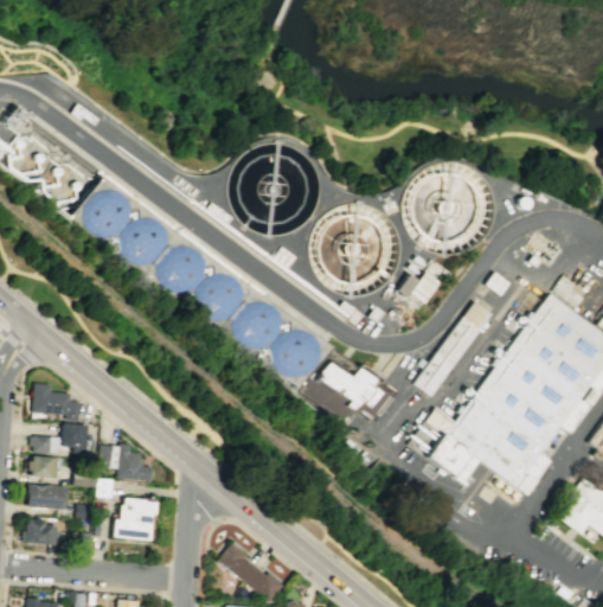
[(297,149),(309,160),(316,173),(319,190),(316,205),(308,218),(296,228),(281,234),(267,234),(252,230),(241,222),(232,210),(228,196),(228,181),(231,167),(241,155),(252,147),(268,142),(283,144),(297,149)]
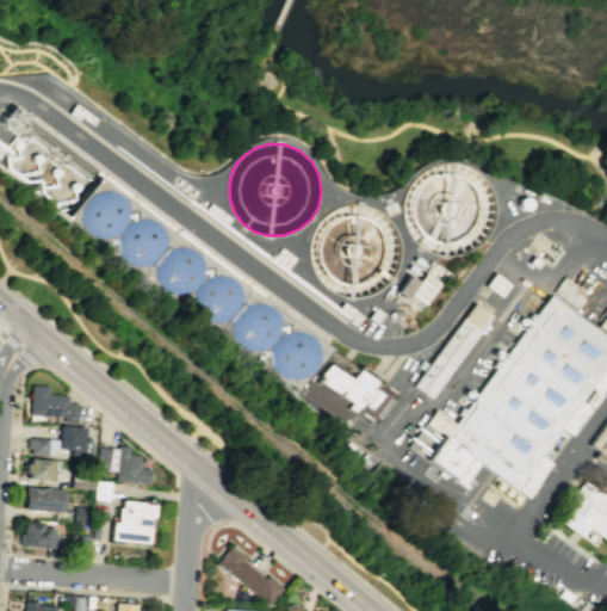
[(496,213),(493,228),(484,241),(472,251),(458,255),(443,255),(428,251),(415,241),(407,229),(403,214),(404,198),(410,184),(421,173),(434,165),(450,162),(464,165),(478,172),(489,184),(495,197),(496,213)]
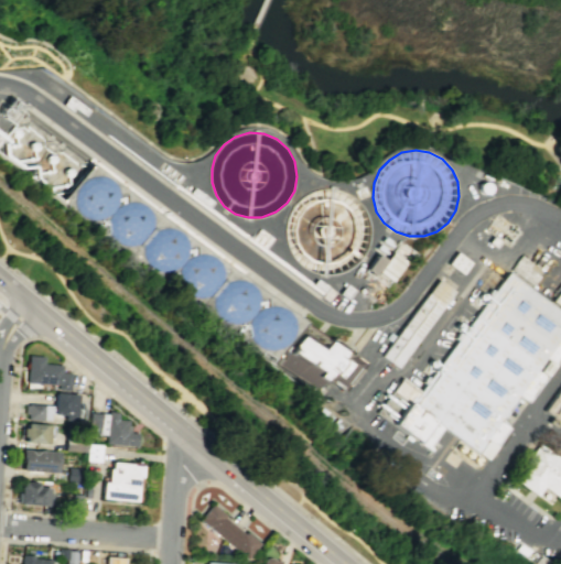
[(116,184),(111,180),(105,176),(98,175),(90,176),(84,180),(79,185),(76,192),(76,199),(78,206),(83,213),(88,217),(96,219),(103,218),(109,216),(115,210),(118,205),(120,198),(119,191),(116,184)]
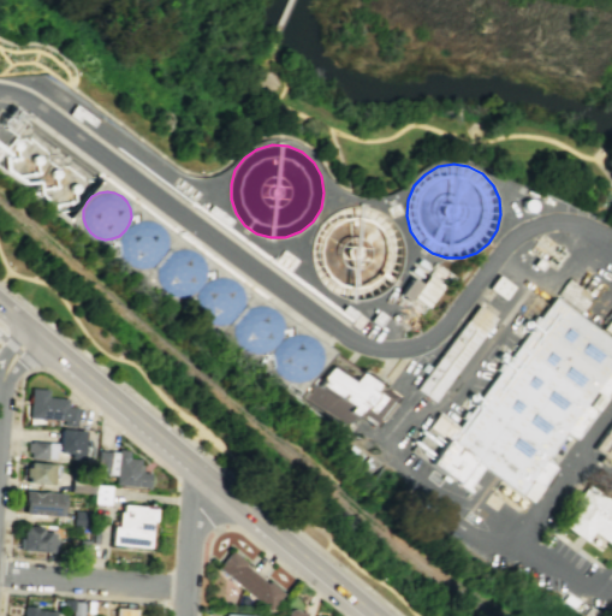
[(325,283),(316,272),(313,258),(313,243),(318,230),(326,218),(338,209),(354,205),(370,206),(385,213),(397,224),(404,238),(405,255),(402,271),(392,284),(380,294),(364,298),(350,297),(336,292),(325,283)]
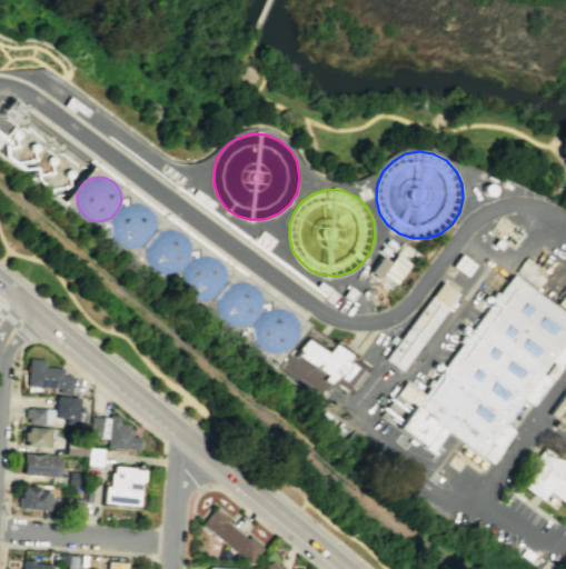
[(152,212),(148,207),(141,203),(135,202),(127,203),(120,208),(116,213),(112,220),(112,228),(115,235),(119,240),(125,245),(132,247),(139,247),(146,243),(156,230),(157,226),(156,219),(152,212)]
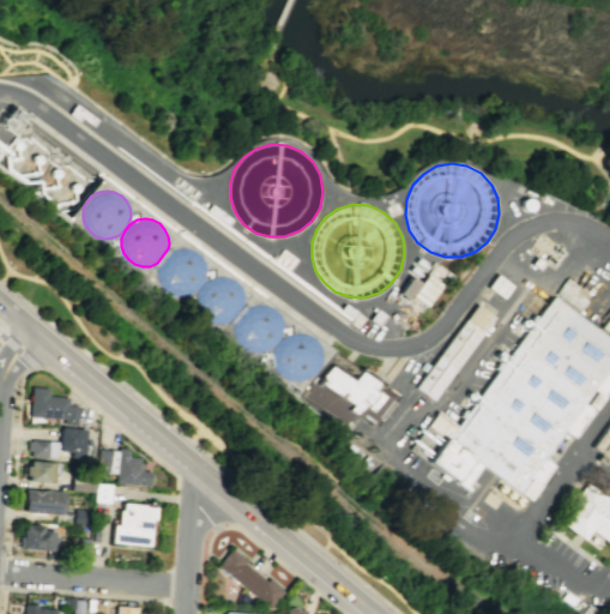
[(203,257),(197,252),(189,248),(182,247),(174,248),(170,250),(158,265),(158,274),(161,282),(165,288),(171,293),(180,295),(187,294),(194,292),(200,287),(205,280),(206,272),(205,264),(203,257)]
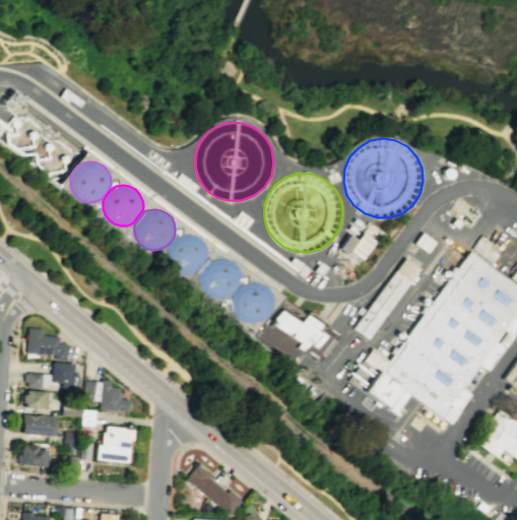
[(415,244),(425,232),(438,242),(429,254),(415,244)]
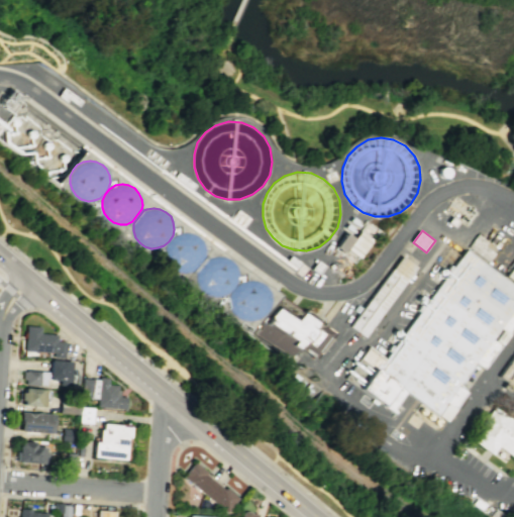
[(203,240),(199,236),(193,233),(187,232),(180,233),(174,236),(170,241),(167,247),(167,254),(169,261),(173,267),(178,271),(185,272),(191,272),(197,270),(202,265),(205,260),(207,253),(206,246),(203,240)]
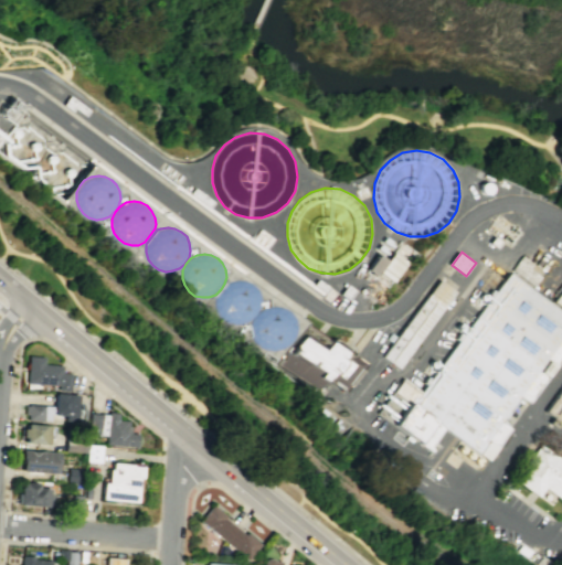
[(491,461),(517,427),(508,422),(526,397),(533,404),(561,363),(561,309),(513,274),(425,393),(406,379),(381,414),(436,455),(443,446),(437,441),(446,428),(491,461)]
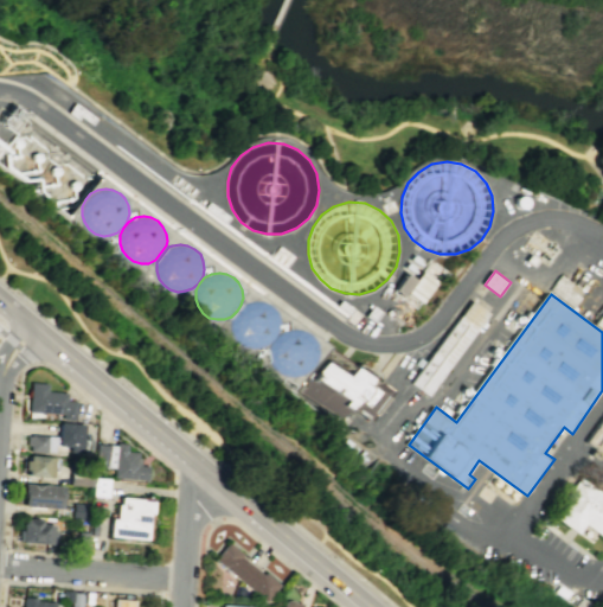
[(494,314),(432,397),(414,383),(474,300),(494,314)]
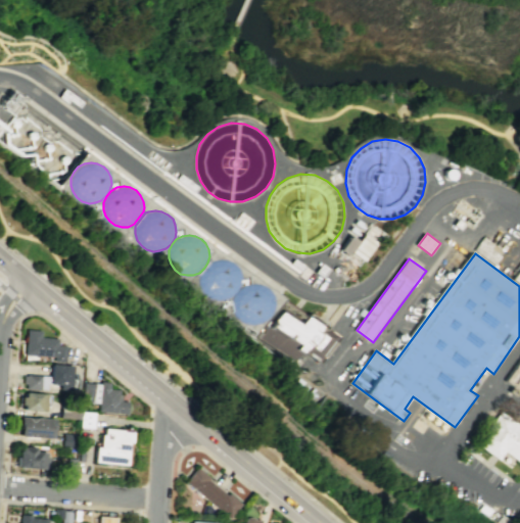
[(238,268),(233,264),(228,260),(221,259),(215,260),(208,264),(203,269),(201,275),(200,282),(202,289),(206,294),(213,298),(219,300),(226,299),(232,297),(240,286),(241,281),(241,274),(238,268)]
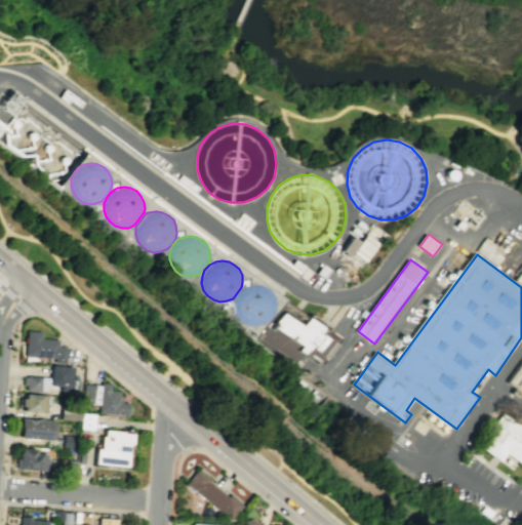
[(272,293),(268,288),(262,285),(254,284),(248,285),(243,288),(235,298),(235,308),(237,314),(240,320),(246,323),(252,325),(259,325),(266,322),(271,318),(274,313),(275,306),(275,299),(272,293)]
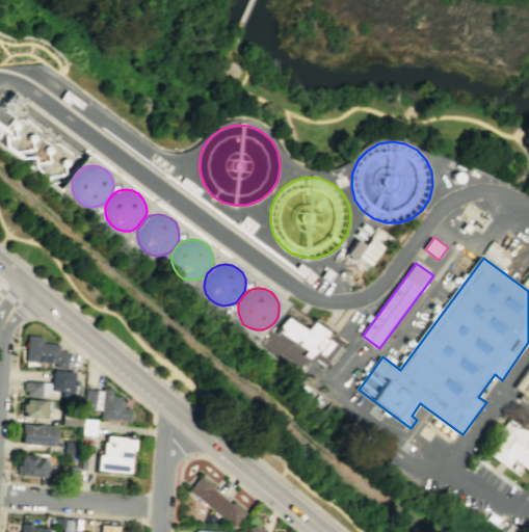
[(328,367),(345,344),(314,320),(307,330),(290,318),(280,331),(306,351),(302,355),(309,361),(313,355),(328,367)]
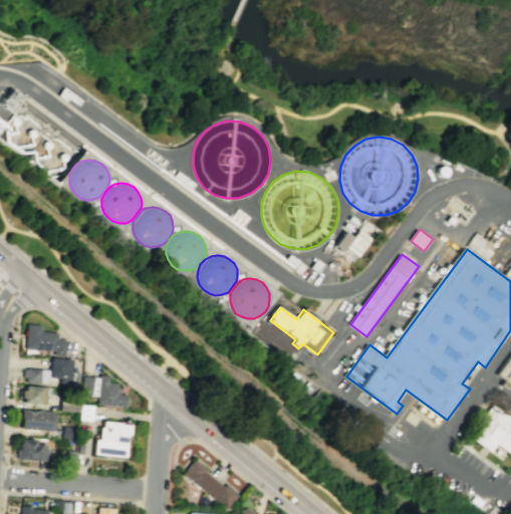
[(27,323),(41,324),(41,330),(57,332),(57,339),(65,339),(64,355),(54,354),(54,350),(25,347),(27,323)]
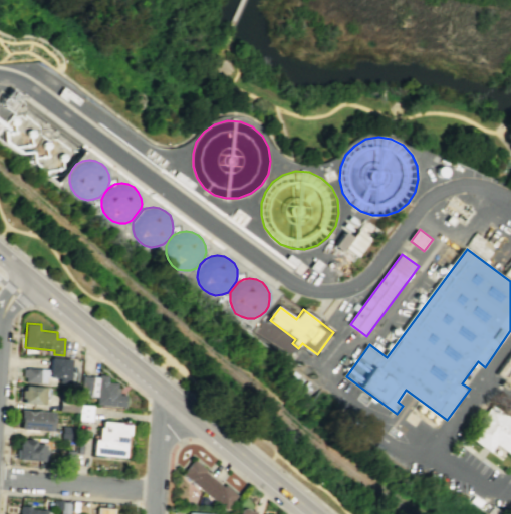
[(50,357),(50,369),(27,367),(27,368),(24,368),(23,376),(27,376),(26,381),(40,382),(47,382),(47,376),(50,376),(50,382),(70,381),(71,358),(50,357)]
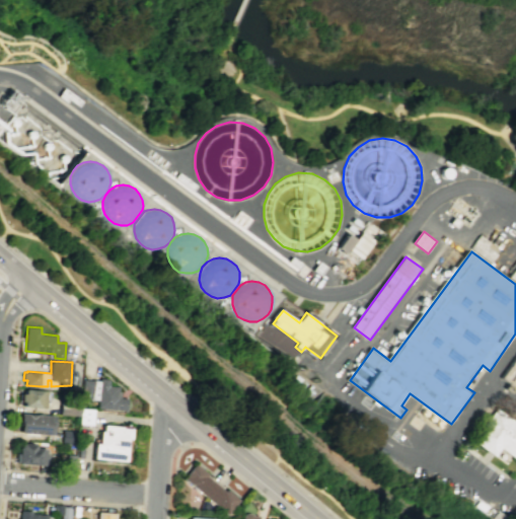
[(83,378),(100,380),(100,378),(109,378),(109,385),(119,386),(119,391),(122,391),(121,397),(128,398),(127,411),(98,408),(99,399),(82,398),(83,378)]
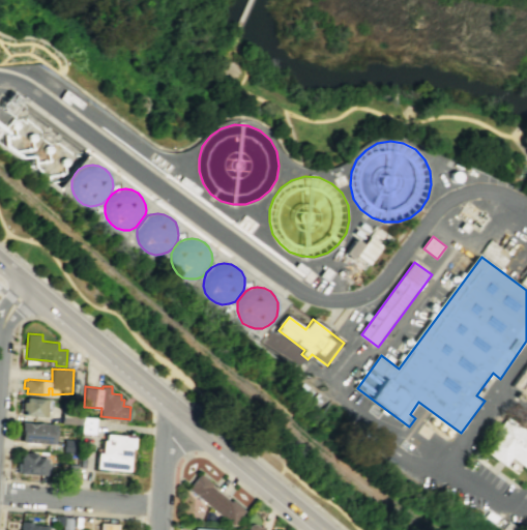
[(23,402),(23,409),(25,410),(25,414),(47,416),(48,400),(27,396),(26,402),(23,402)]
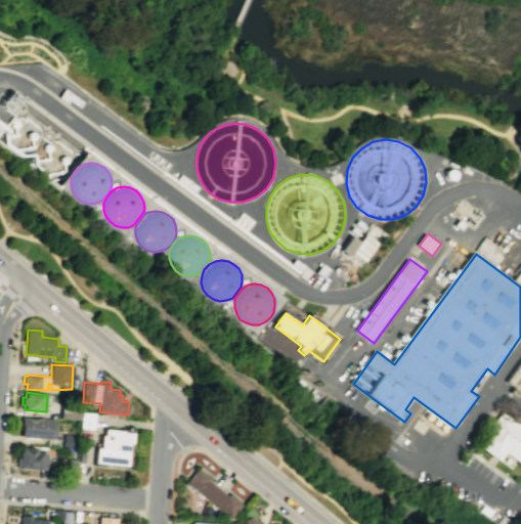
[(82,411),(95,412),(94,429),(81,428),(82,411)]
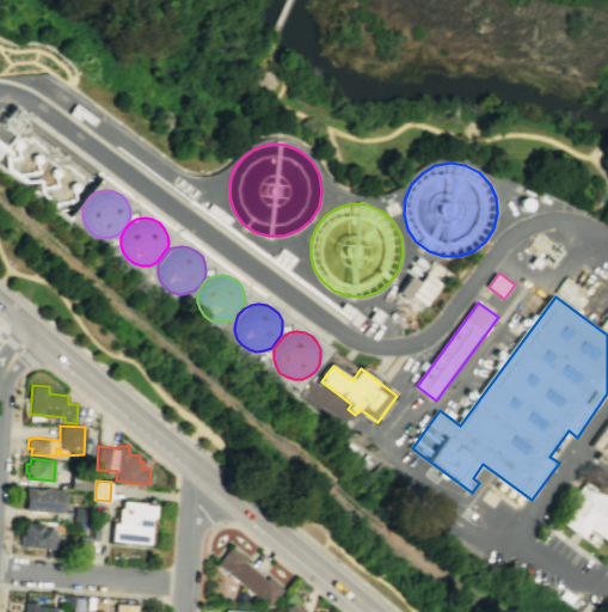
[(587,481),(607,496),(607,542),(602,549),(559,519),(587,481)]
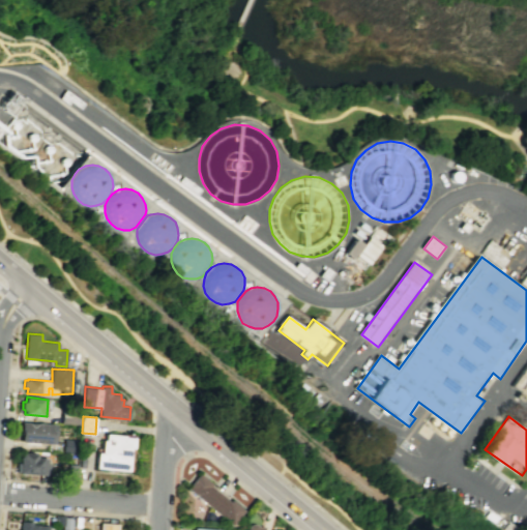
[(22,421),(22,431),(23,431),(22,441),(56,443),(57,423),(22,421)]
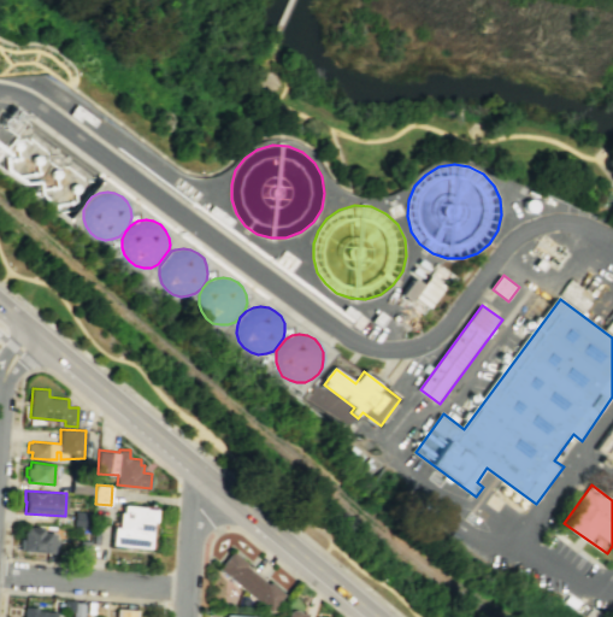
[(123,504),(143,506),(143,505),(157,506),(157,509),(158,509),(158,519),(155,518),(153,548),(112,545),(113,527),(118,527),(119,512),(123,512),(123,504)]
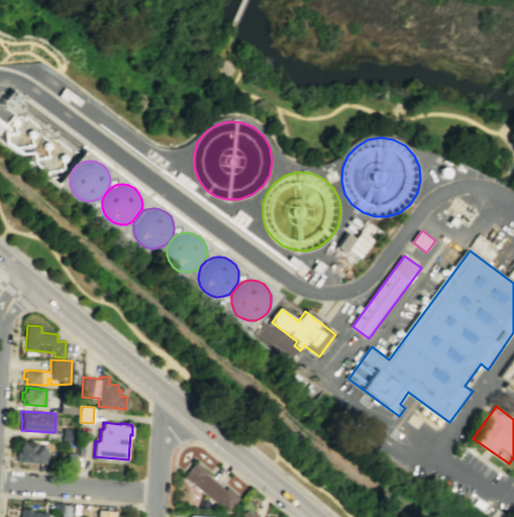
[(63,428),(63,441),(73,441),(74,428),(63,428)]
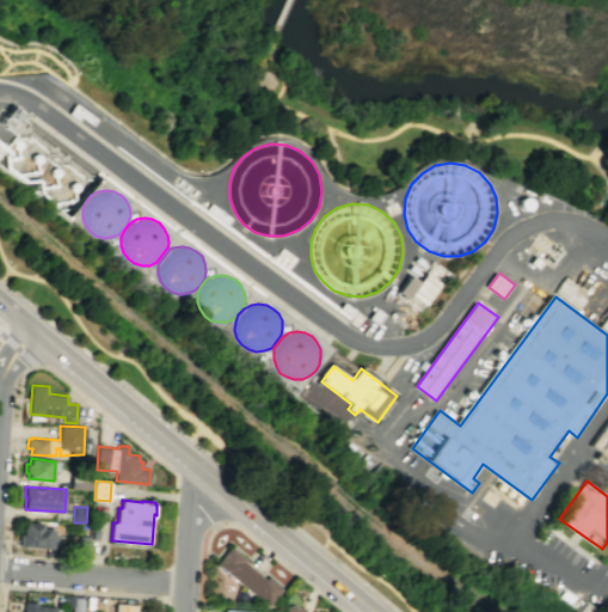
[(26,522),(26,527),(24,527),(24,533),(20,533),(20,544),(23,544),(23,546),(54,548),(55,540),(59,540),(59,536),(55,536),(55,528),(43,528),(43,524),(26,522)]
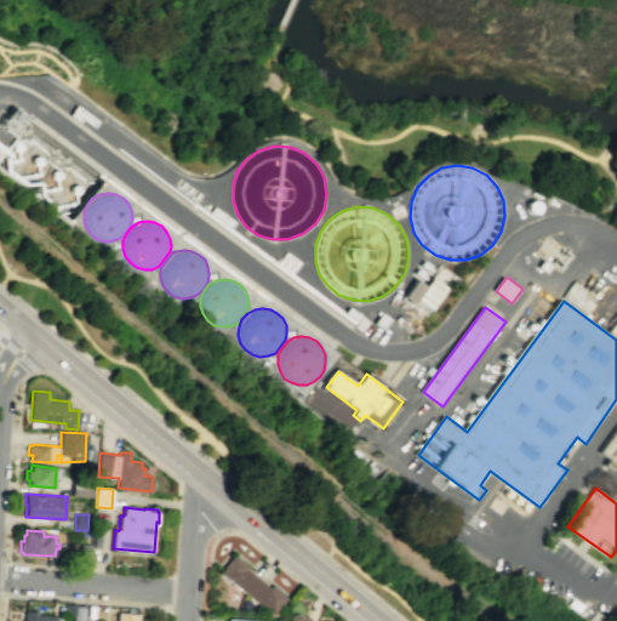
[(81,543),(92,545),(91,567),(79,565),(81,543)]
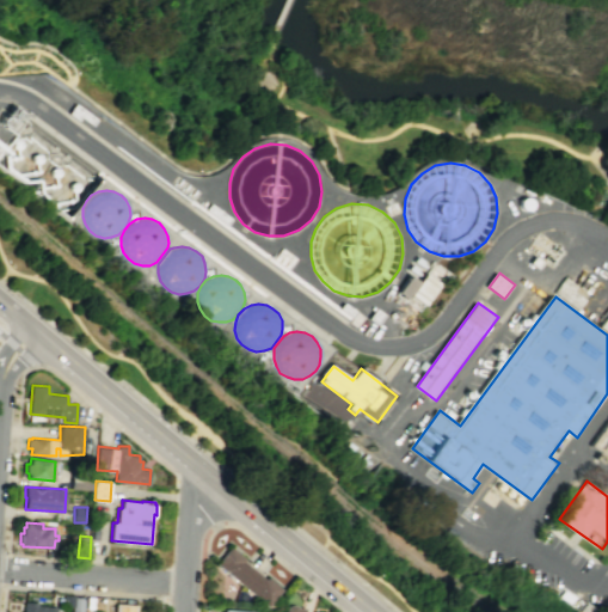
[(231,546),(246,558),(244,561),(265,579),(268,576),(282,589),(268,606),(217,563),(231,546)]
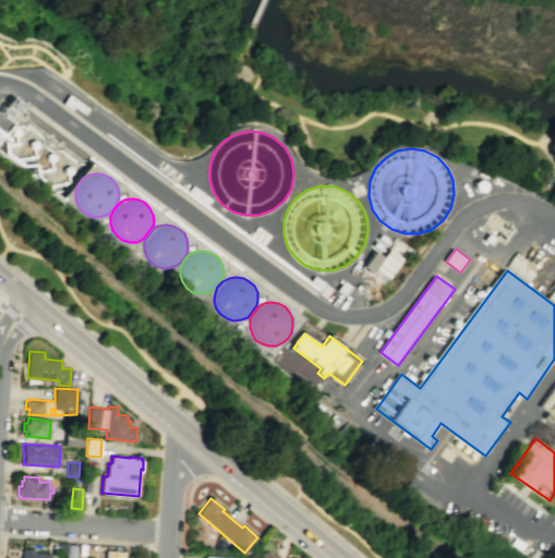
[(70,543),(70,544),(77,545),(77,546),(79,546),(77,557),(60,557),(61,557),(68,557),(68,553),(59,553),(59,542),(70,543)]
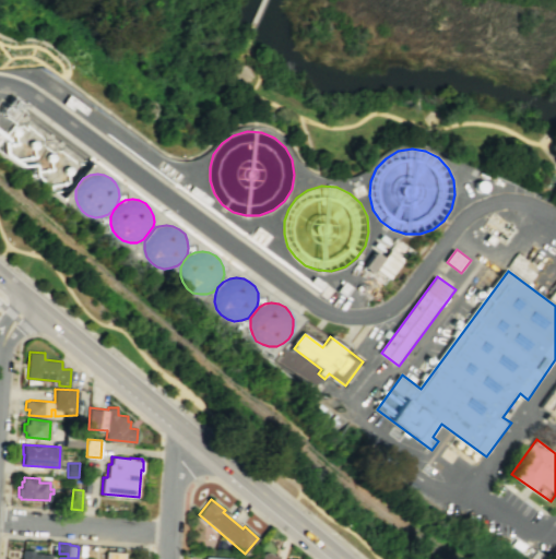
[(23,549),(35,550),(34,552),(52,555),(51,558),(21,558),(23,558),(23,549)]
